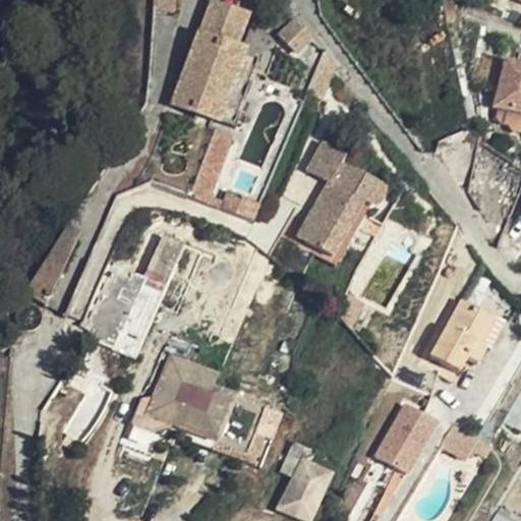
[(150,0),(149,10),(173,12),(174,0),(150,0)]
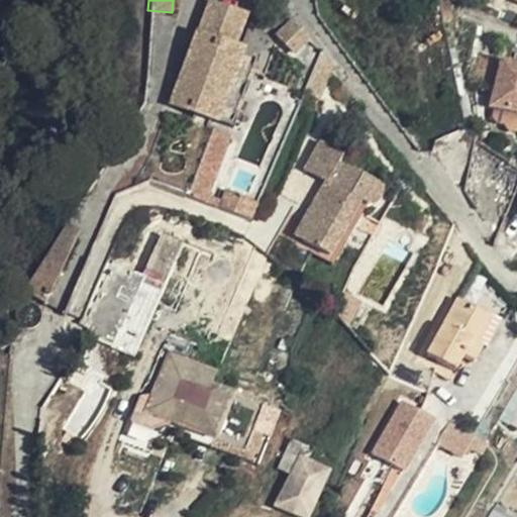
[(217,0),(203,0),(170,104),(219,119),(253,11),(217,0)]
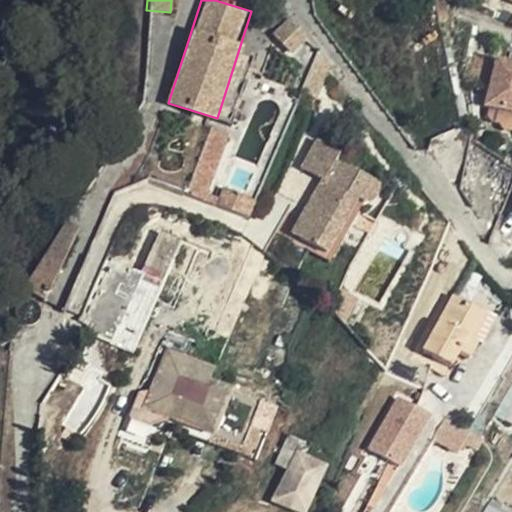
[(511,59),(491,55),(485,82),(497,85),(492,103),(511,107),(511,59)]
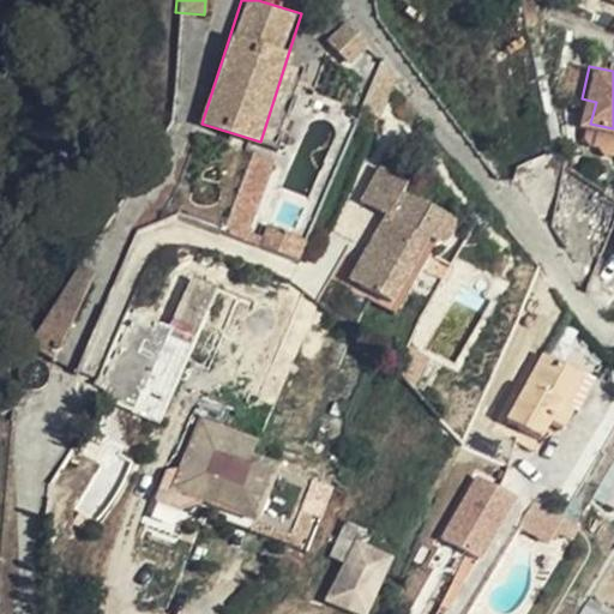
[(223,233),(260,247),(264,239),(245,232),(271,162),(254,156),(223,233)]
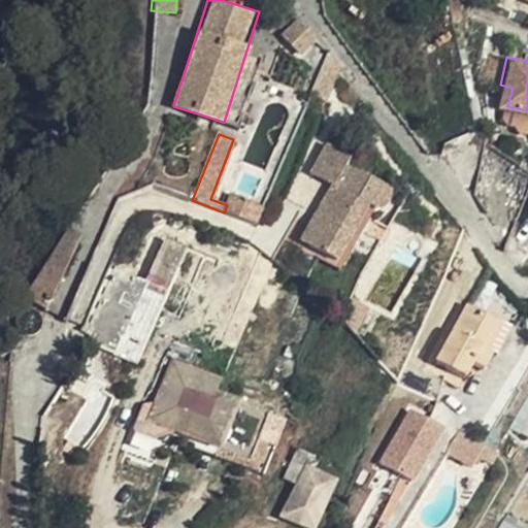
[(309,173),(331,186),(300,240),(336,261),(367,206),(376,211),(383,208),(388,201),(388,196),(386,191),(344,167),(350,159),(327,145),(309,173)]
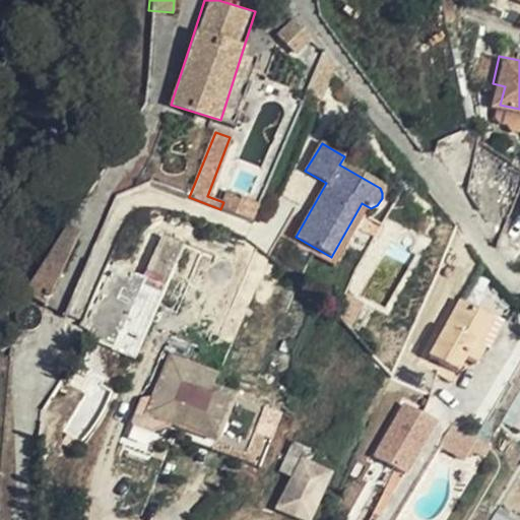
[(253,222),(260,206),(228,194),(223,202),(220,209),(253,222)]
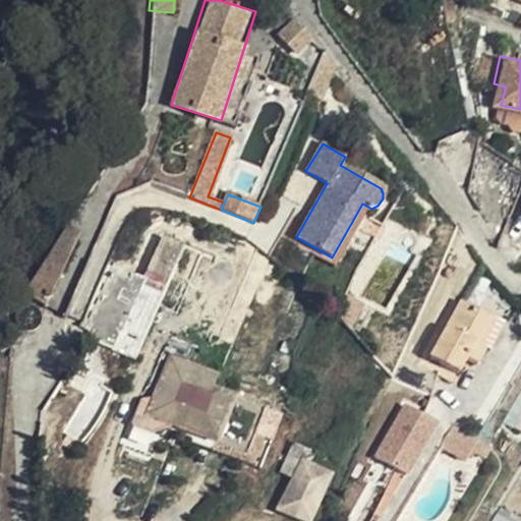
[(79,234),(66,226),(33,276),(22,292),(45,306),(79,234)]
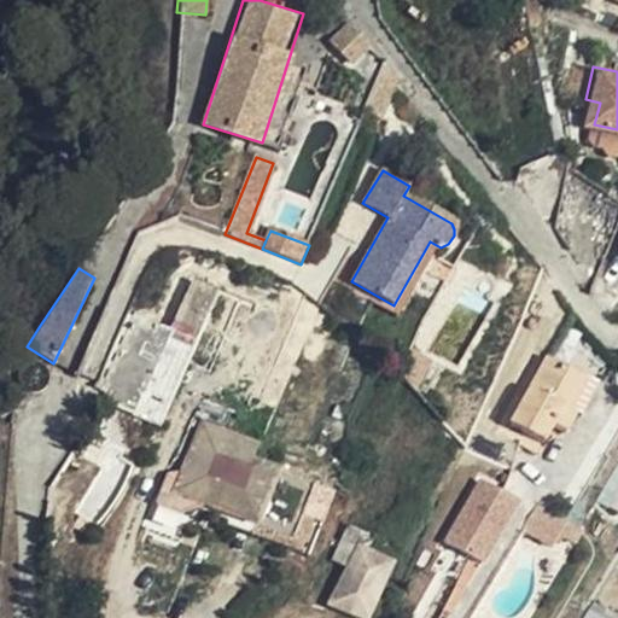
[(193,280),(134,414),(159,425),(219,291),(193,280)]
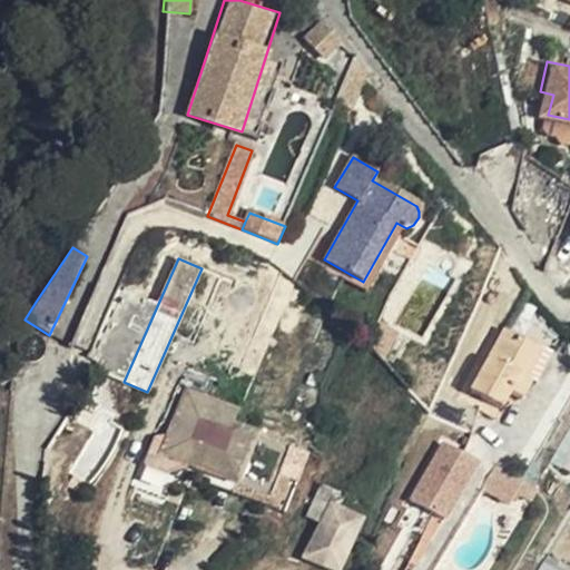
[(521,399),(530,381),(527,380),(542,351),(504,328),(471,391),(501,408),(510,392),(521,399)]
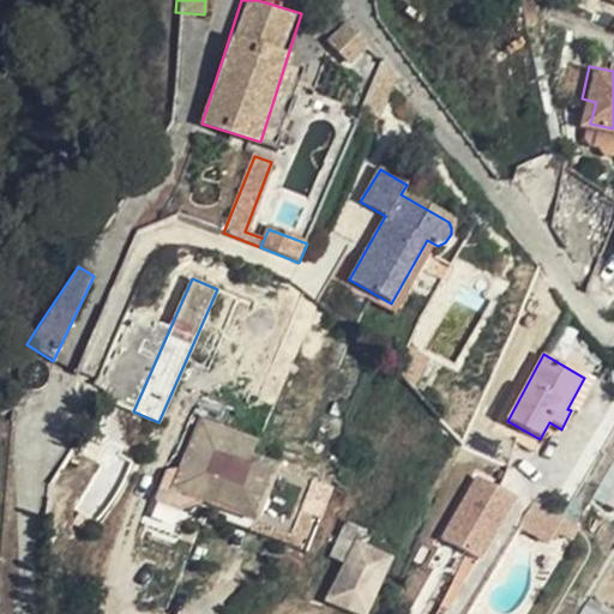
[(567,409),(571,410),(578,414),(595,383),(584,378),(567,409)]
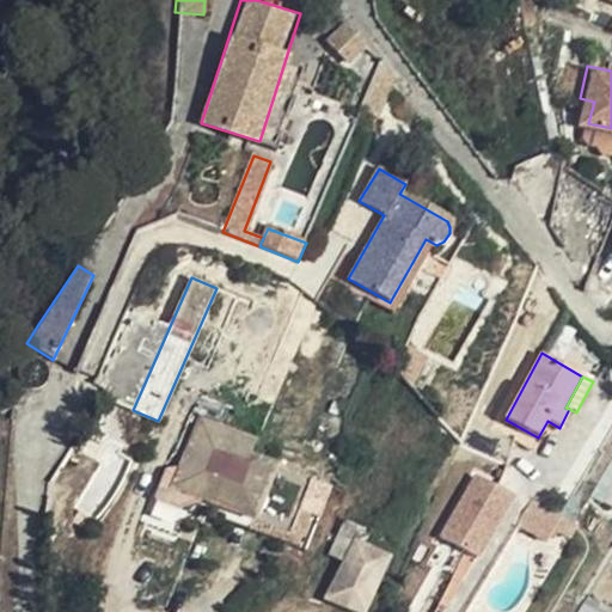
[(195,433),(194,433),(172,488),(225,508),(245,454),(195,433)]
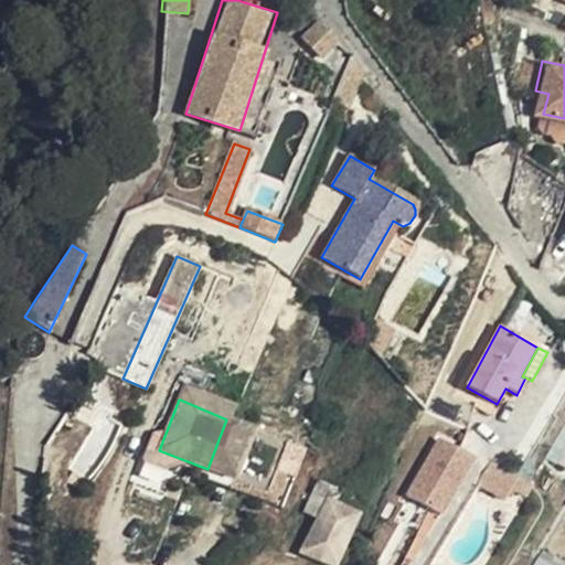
[(226,419),(208,469),(232,479),(252,429),(226,419)]
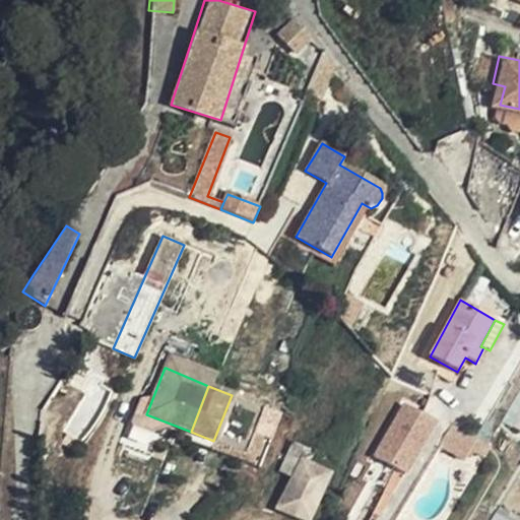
[(519,430),(519,390),(503,420),(519,430)]
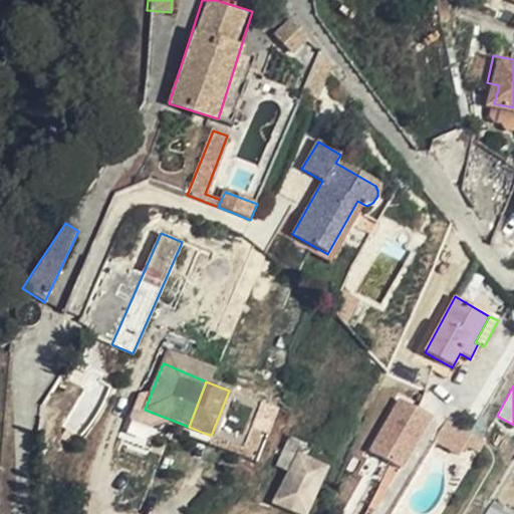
[(229,391),(211,436),(242,448),(260,404),(229,391)]
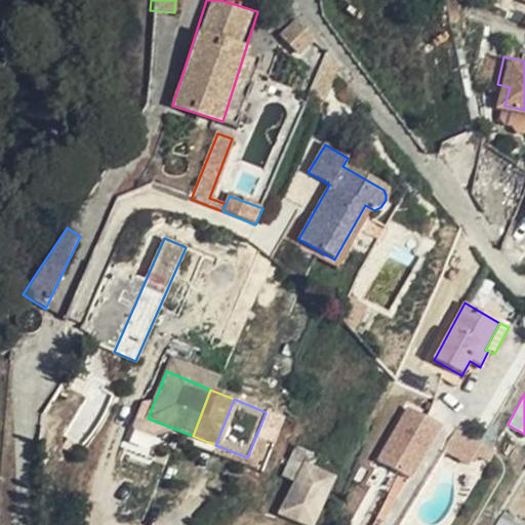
[(466,465),(472,453),(449,440),(437,460),(460,474),(466,465)]
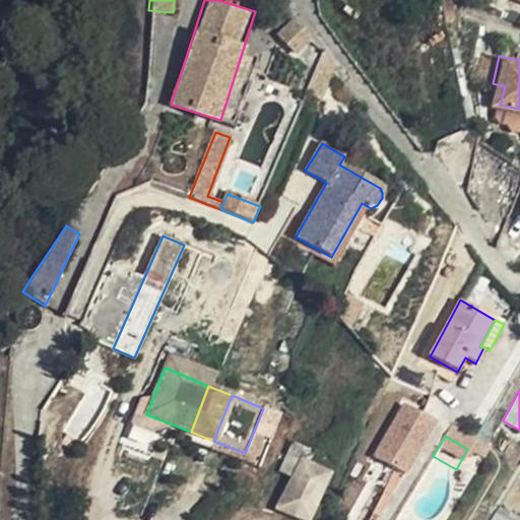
[(461,460),(476,469),(482,458),(467,449),(461,460)]
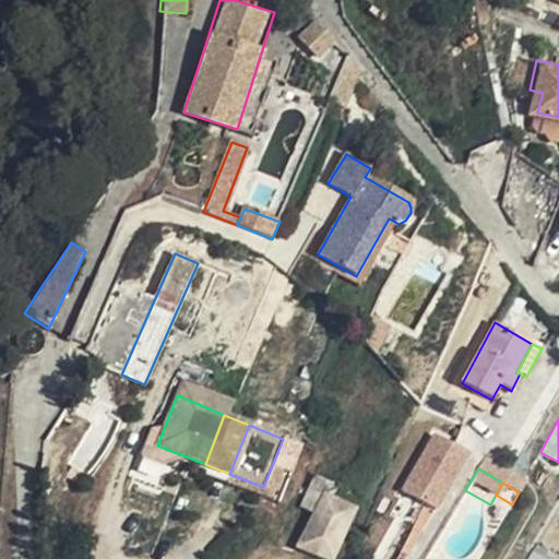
[(342,558),(293,536),(281,558),(342,558)]
